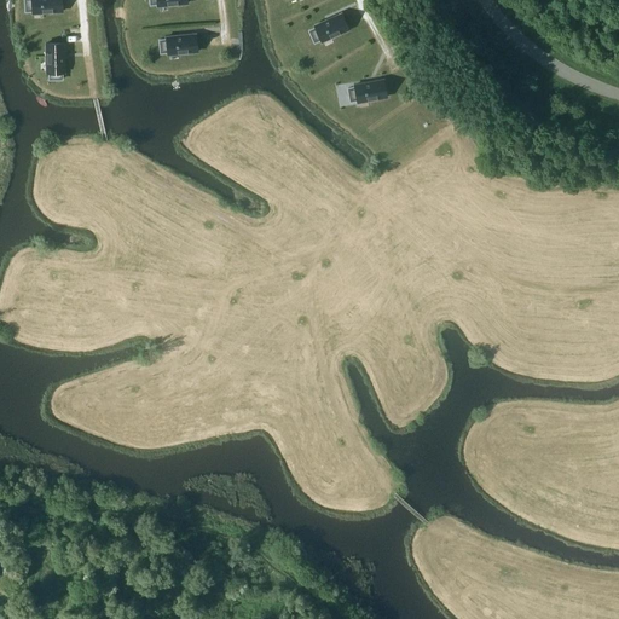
[(32,0),(33,13),(62,11),(61,0),(32,0)]
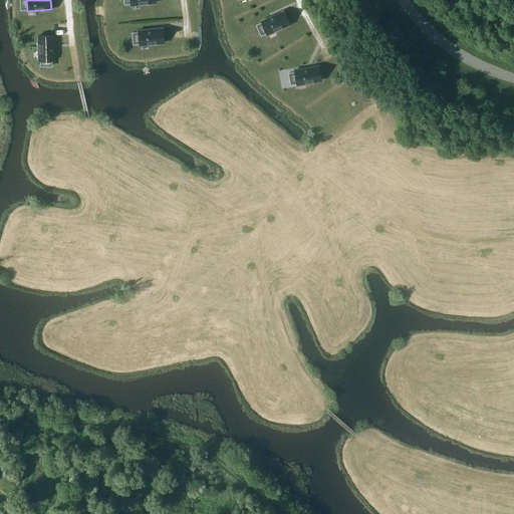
[(289,24),(283,11),(261,21),(267,34),(289,24)]
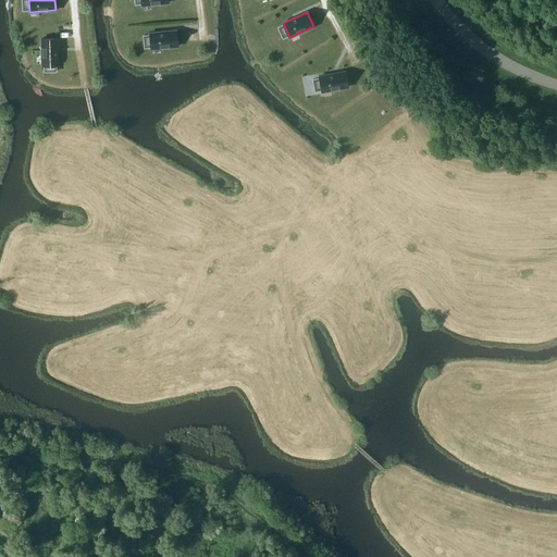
[(149,33),(151,49),(177,46),(175,31),(149,33)]
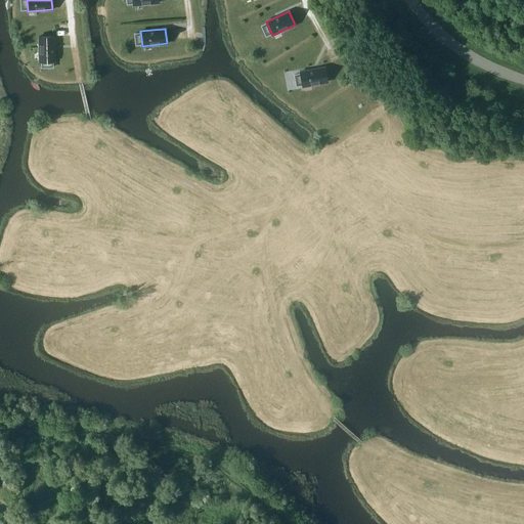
[(40,61),(54,60),(53,36),(39,37),(40,61)]
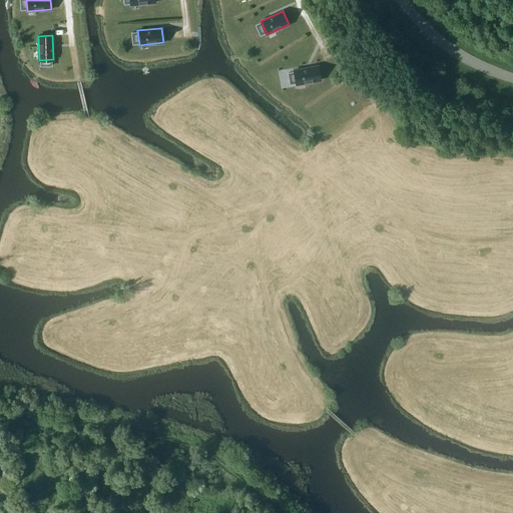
[(320,80),(318,66),(294,70),(296,84),(320,80)]
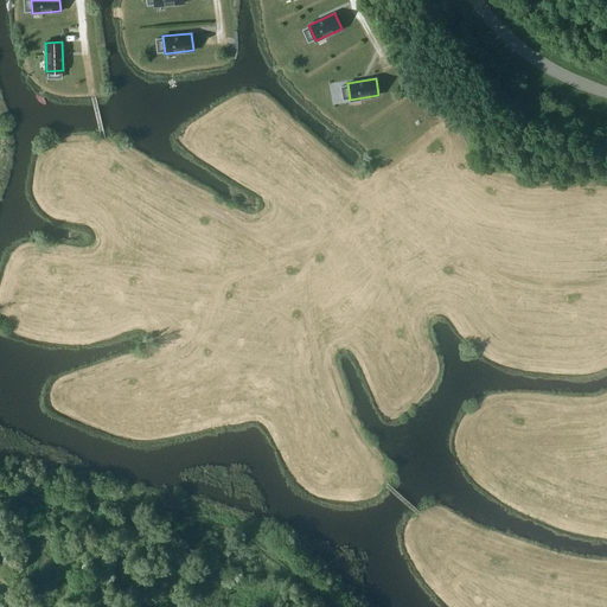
All buildings are outlined.
